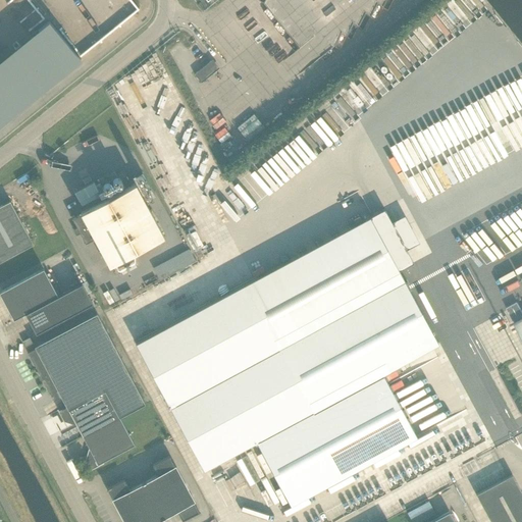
[(167,53),(170,57),(177,66),(181,63),(170,50),(167,53)]
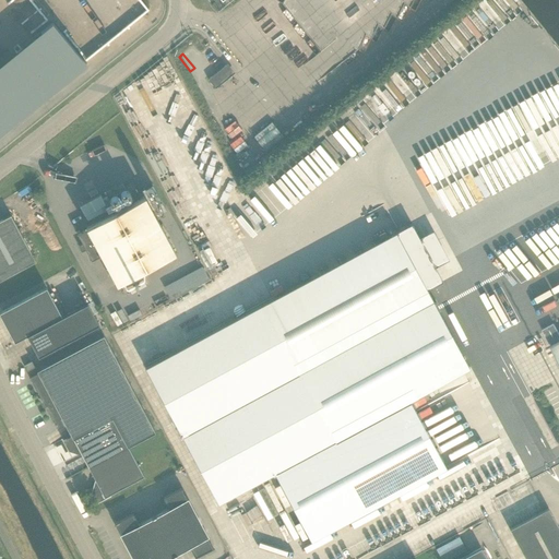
[(207,80),(215,88),(233,74),(226,66),(207,80)]
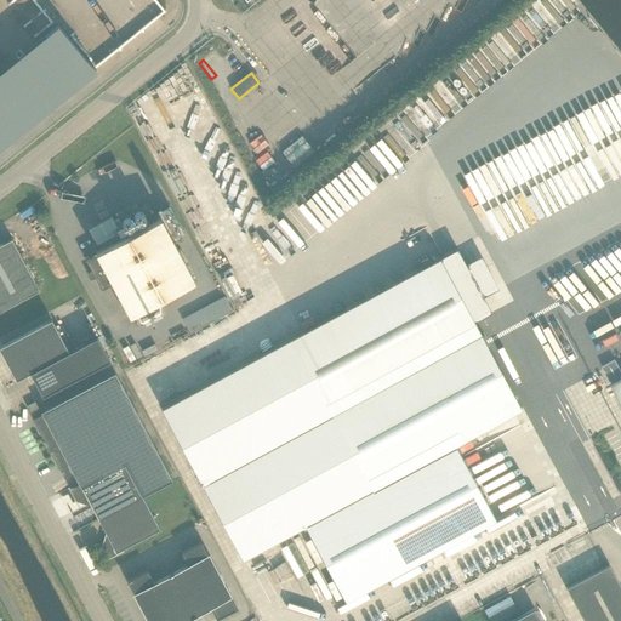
[(308,158),(314,153),(302,136),(283,149),(292,165),(307,157),(308,158)]
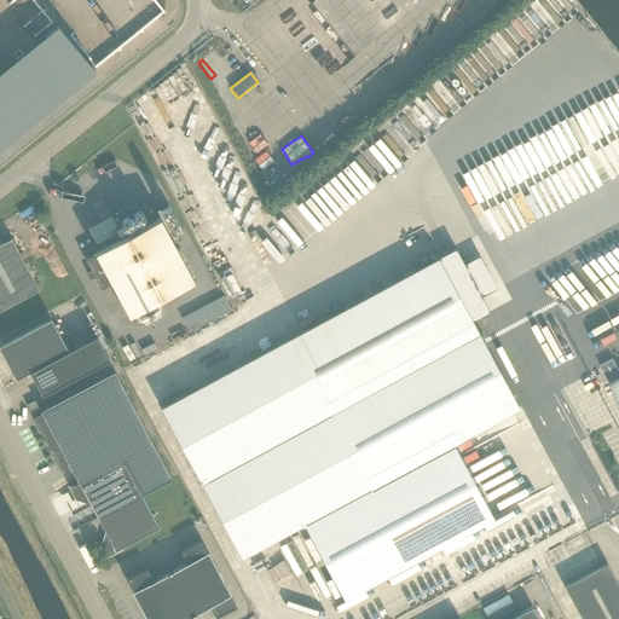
[(111,282),(129,314),(194,279),(160,217),(96,252),(97,254),(86,259),(92,270),(87,272),(91,278),(91,279),(96,277),(102,288),(111,282)]
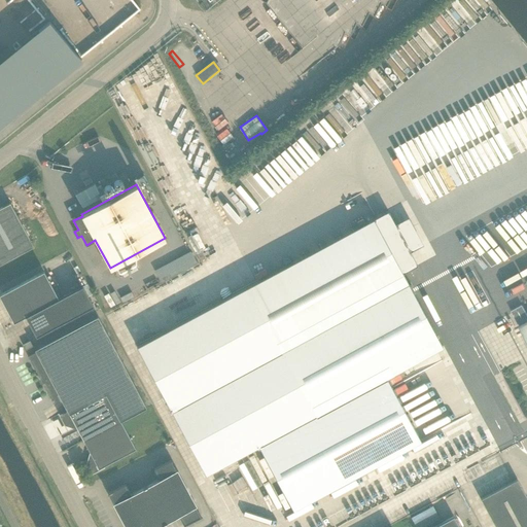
[(0,264),(34,246),(10,203),(0,207),(0,264)]
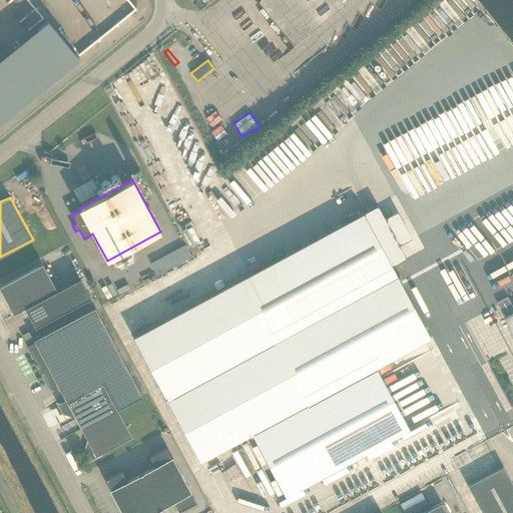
[(378,206),(133,338),(166,400),(198,460),(250,431),(285,493),(408,426),(375,365),(430,335),(397,276),(392,267),(406,259),(378,206)]
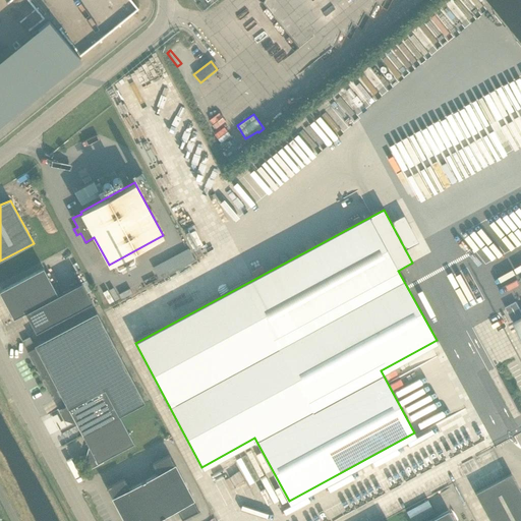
[(404,216),(391,223),(405,249),(418,242),(404,216)]
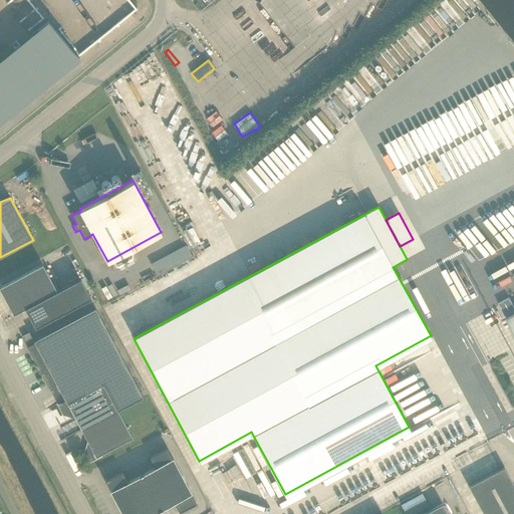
[(187,246),(152,264),(159,276),(194,258),(187,246)]
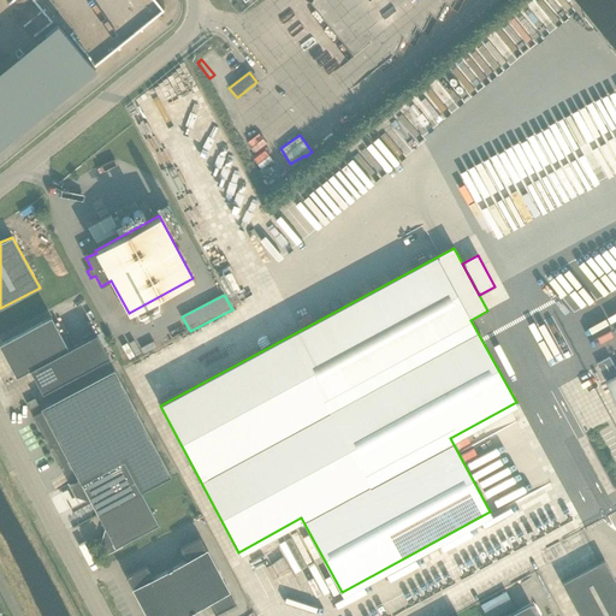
[(30,369),(69,349),(51,317),(4,342),(21,374),(30,369)]
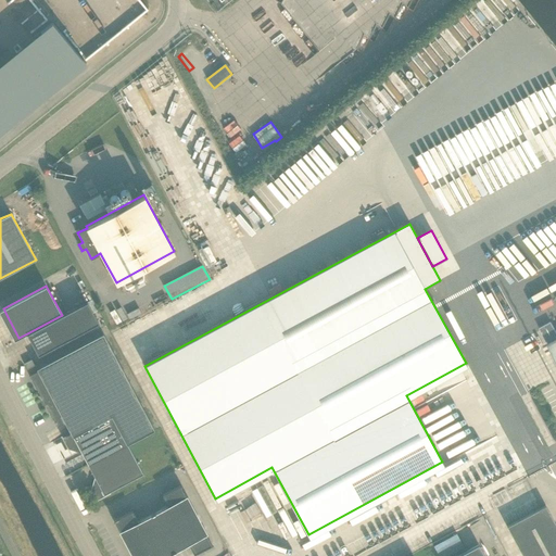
[(87,301),(62,315),(27,333),(38,355),(98,323),(87,301)]
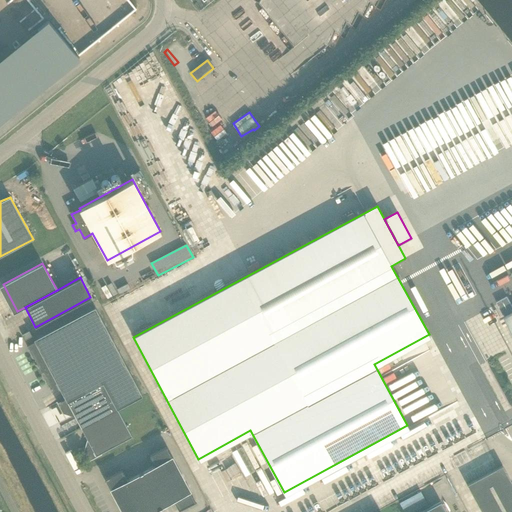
[(84,392),(103,382),(117,409),(142,396),(95,307),(39,336),(40,339),(27,346),(39,368),(40,367),(43,372),(41,372),(52,393),(78,380),(84,392)]
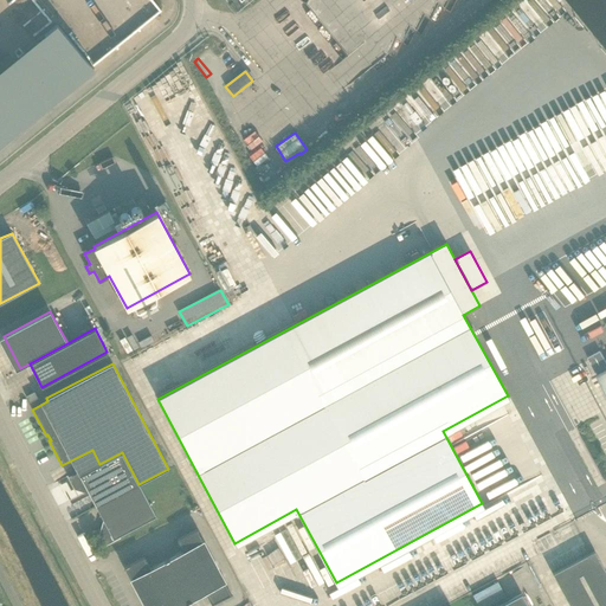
[(30,403),(38,398),(34,392),(26,395),(30,403)]
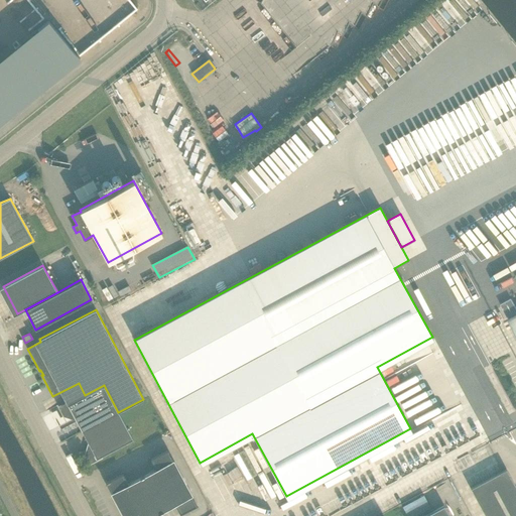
[(82,431),(118,412),(104,385),(85,395),(73,401),(72,400),(58,407),(63,416),(75,435),(82,431)]
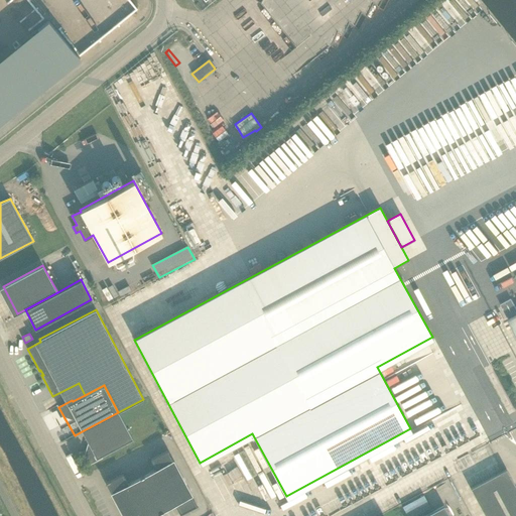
[(133,439),(118,412),(82,431),(90,445),(87,447),(88,449),(85,456),(90,465),(103,458),(102,457),(133,439)]
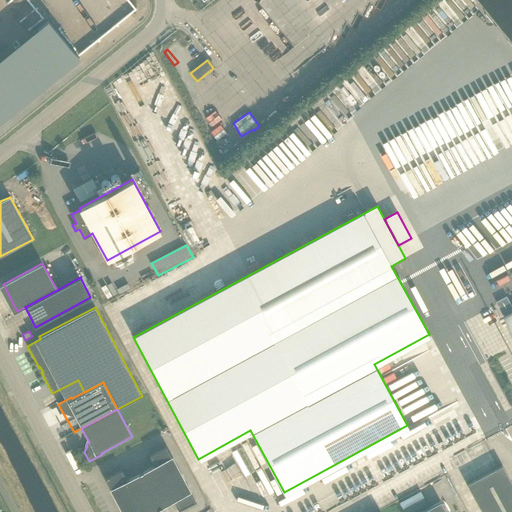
[(122,470),(106,479),(123,511),(152,511),(174,501),(179,510),(195,502),(166,447),(150,456),(155,465),(127,480),(122,470)]
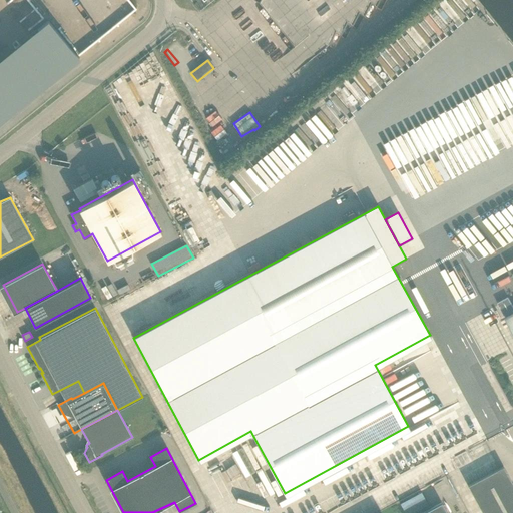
[(512,512),(512,484),(503,466),(468,486),(482,512),(512,512)]
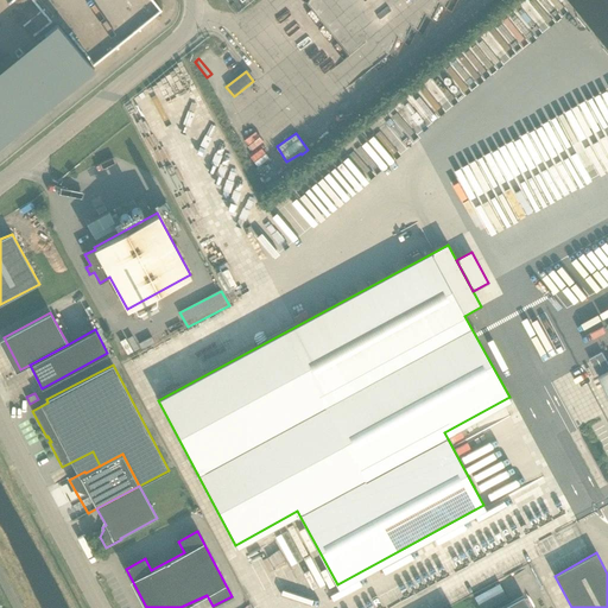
[(501,586),(475,599),(479,607),(496,607),(510,602),(501,586)]
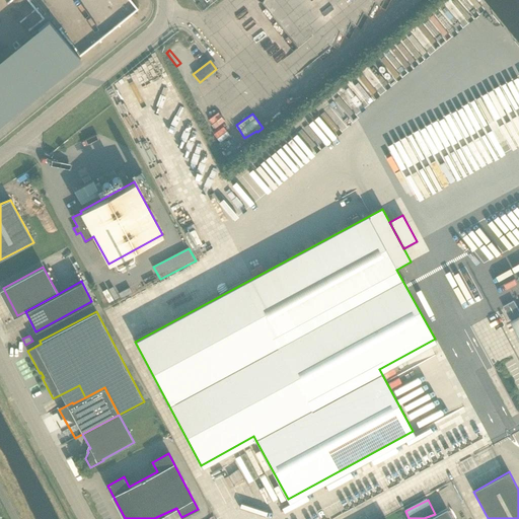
[(452,518),(447,509),(427,518),(452,518)]
